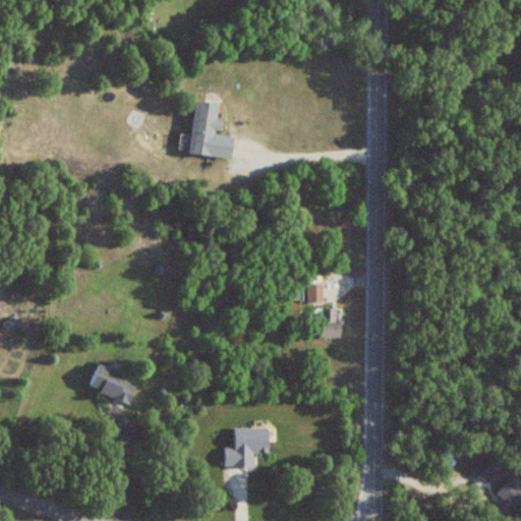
[(229,158),(232,136),(215,134),(218,104),(193,101),(187,154),(229,158)]
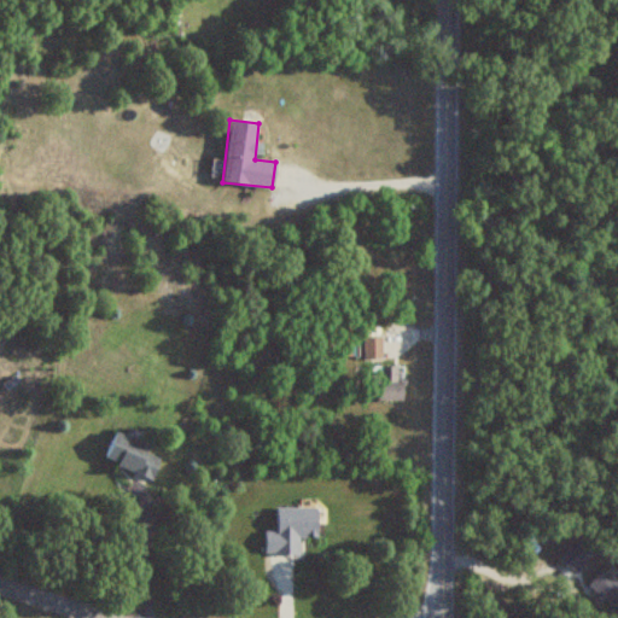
[(380,359),(380,337),(362,337),(362,359),(380,359)]
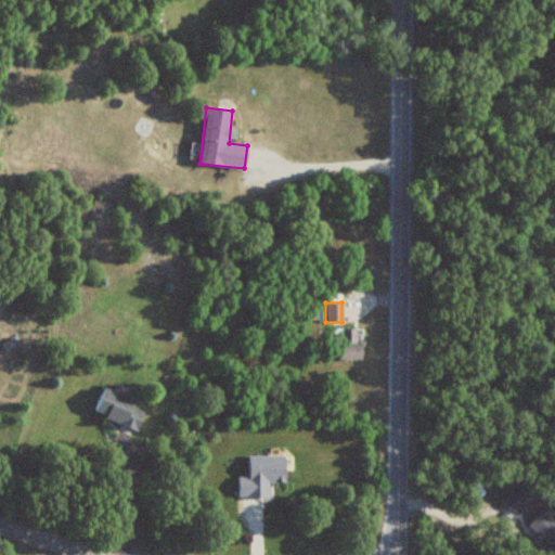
[(358,360),(358,328),(335,328),(335,360),(358,360)]
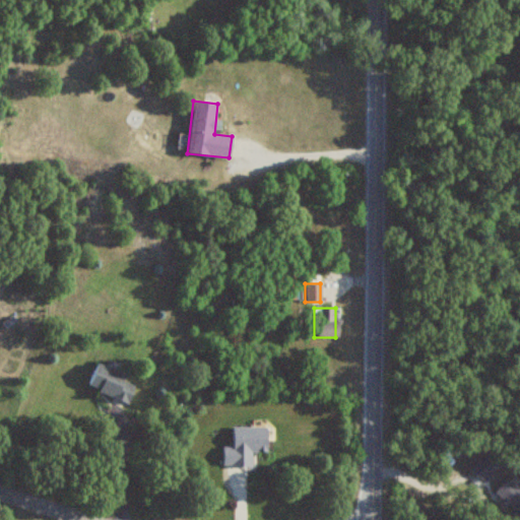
[(126,404),(134,386),(122,381),(124,375),(98,364),(86,387),(126,404)]
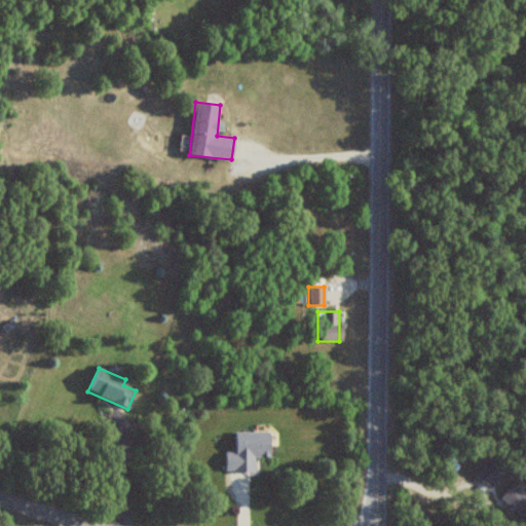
[(269,433),(234,433),(234,452),(225,452),(225,473),(255,473),(255,457),(269,457),(269,433)]
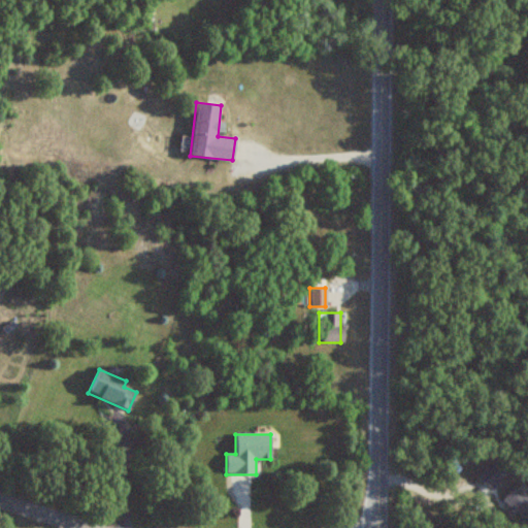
[(527,522),(527,521),(527,499),(514,488),(502,500),(527,522)]
